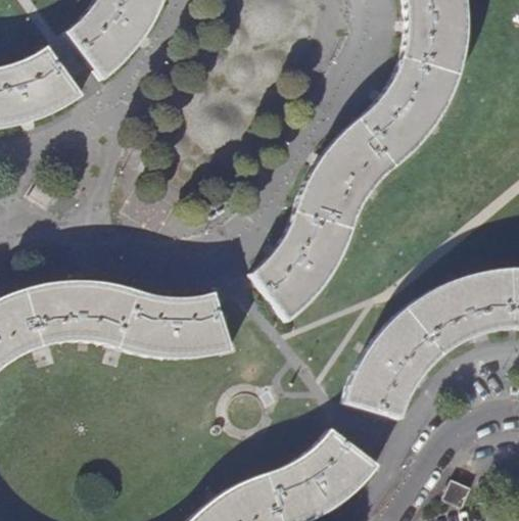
[(268,256),(252,273),(289,319),(315,296),(326,281),(338,263),(346,240),(355,217),(363,203),(373,190),(386,174),(397,160),(415,146),(430,128),(441,111),(455,84),(463,61),(466,40),(468,22),(466,0),(96,0),(87,13),(69,30),(105,77),(127,56),(140,40),(150,24),(158,7),(160,0),(405,0),(407,10),(407,35),(403,56),(395,76),(386,90),(373,106),(357,119),(338,137),(320,157),(305,182),(299,197),(294,216),(284,235),(271,253),(268,256)]
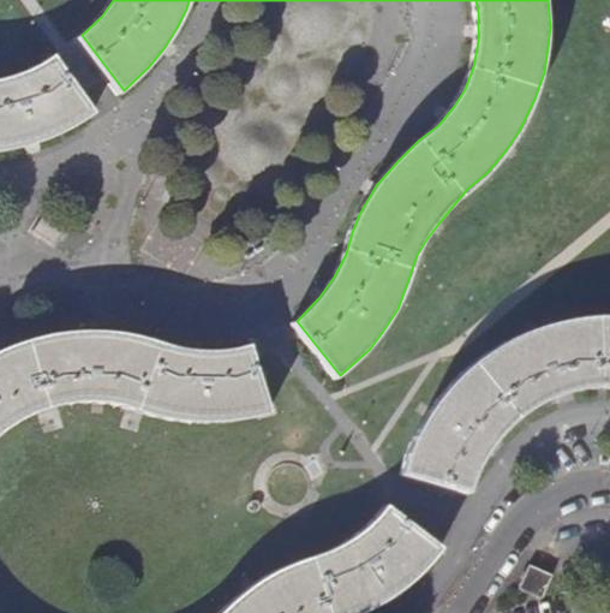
[(76,124),(96,111),(57,54),(31,67),(13,73),(0,76),(0,148),(10,147),(30,142),(57,135),(76,124)]
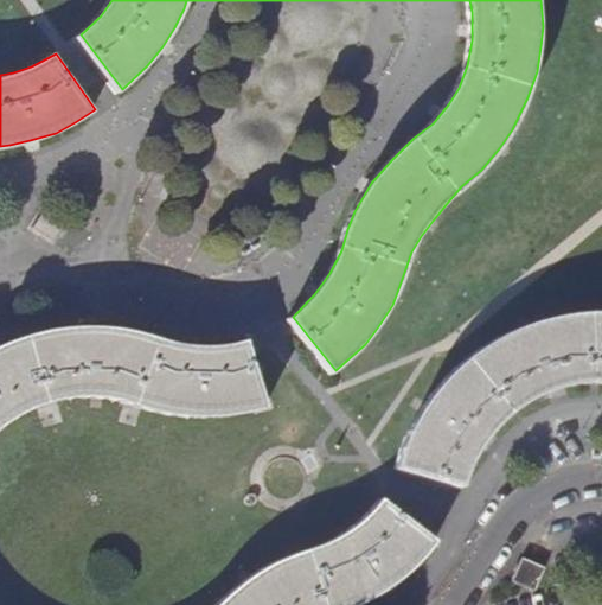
[(69,217),(50,203),(37,225),(57,239),(69,217)]
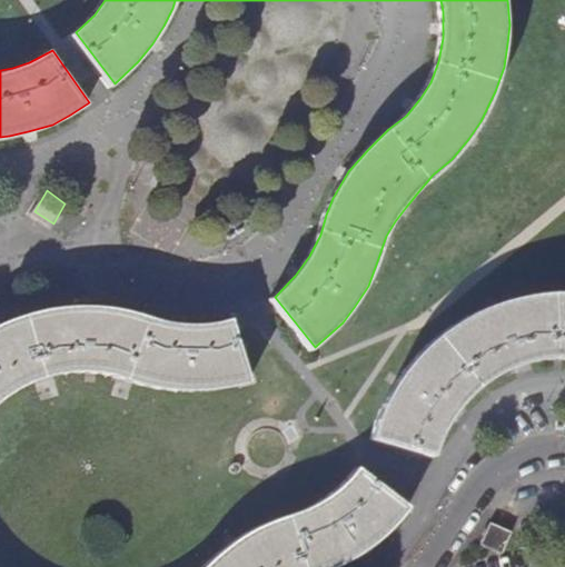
[(564,291),(556,291),(522,296),(491,306),(465,319),(445,334),(428,348),(414,365),(397,390),(386,410),(376,436),(439,454),(454,421),(467,405),(487,388),(502,378),(525,368),(552,362),(564,361),(564,291)]
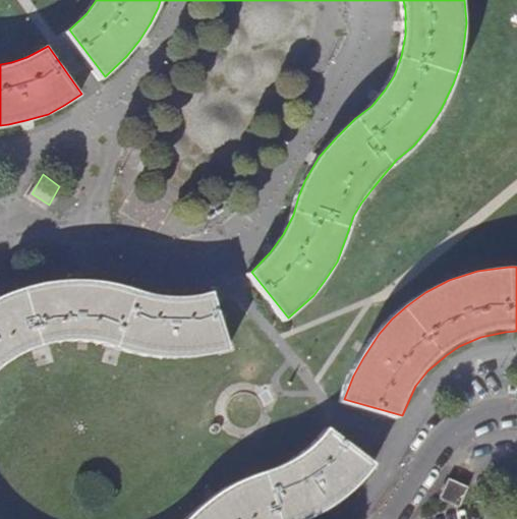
[(350,491),(378,464),(331,428),(314,444),(297,455),(277,466),(254,475),(228,487),(207,504),(192,512),(186,518),(0,518),(0,370),(6,364),(23,353),(40,346),(54,343),(73,339),(87,340),(115,342),(131,350),(152,353),(170,356),(190,357),(211,354),(233,350),(216,291),(193,295),(162,294),(136,288),(119,281),(99,279),(82,277),(60,278),(35,281),(12,289),(0,295),(0,518),(301,518),(321,511),(350,491)]
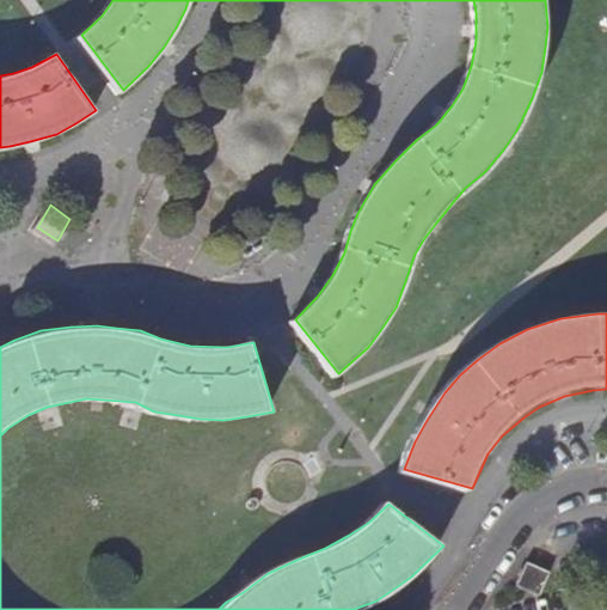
[(533,559),(522,580),(544,591),(555,568),(533,559)]
